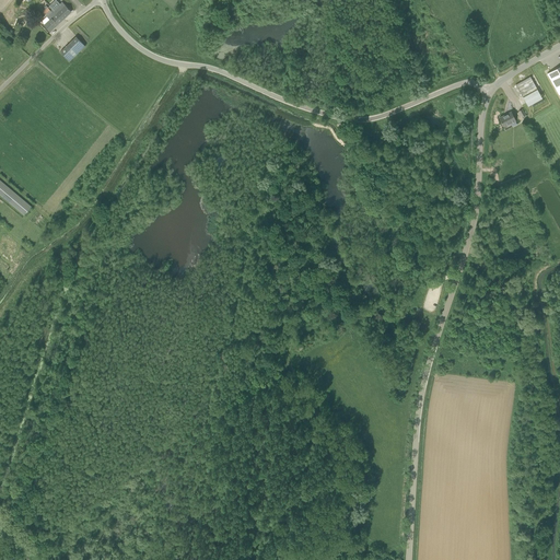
[(44,25),(50,32),(71,12),(65,6),(62,2),(59,6),(55,2),(48,8),(44,12),(47,16),(49,20),(44,25)]
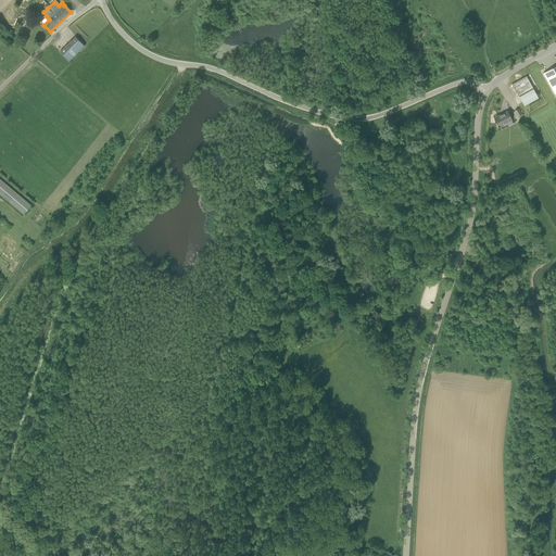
[(60,51),(70,61),(85,46),(76,36),(60,51)]
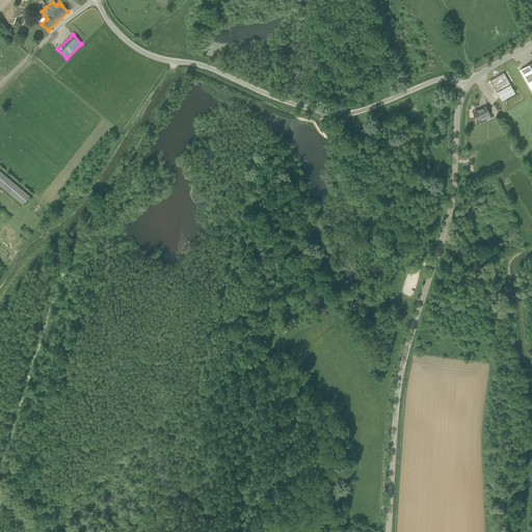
[(531,89),(531,88),(531,62),(520,70),(531,89)]
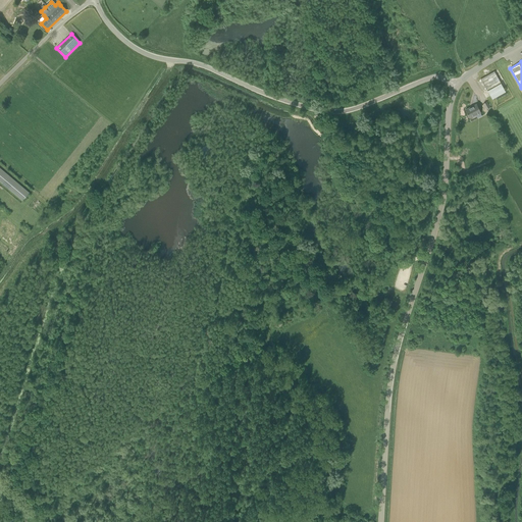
[(506,92),(501,84),(487,91),(492,99),(506,92)]
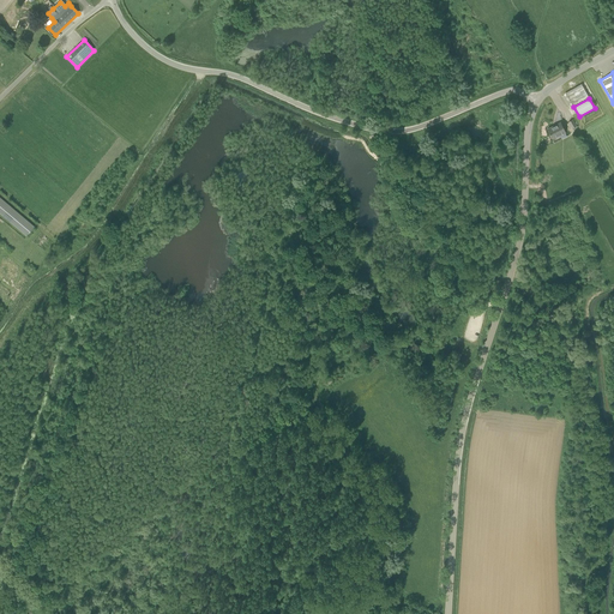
[(560,122),(547,130),(553,139),(566,132),(560,122)]
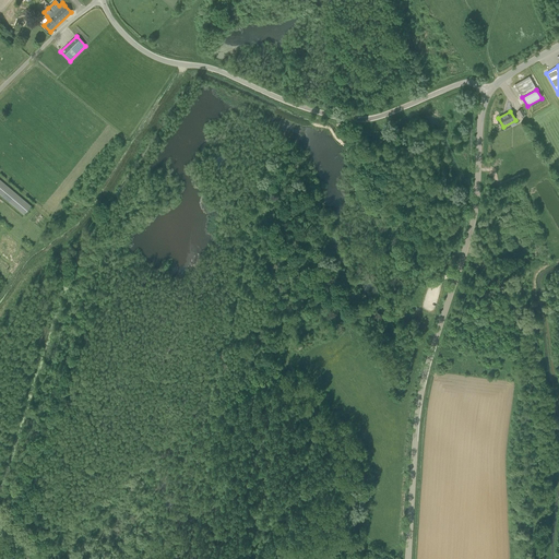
[(497,188),(499,191),(520,182),(518,178),(497,188)]
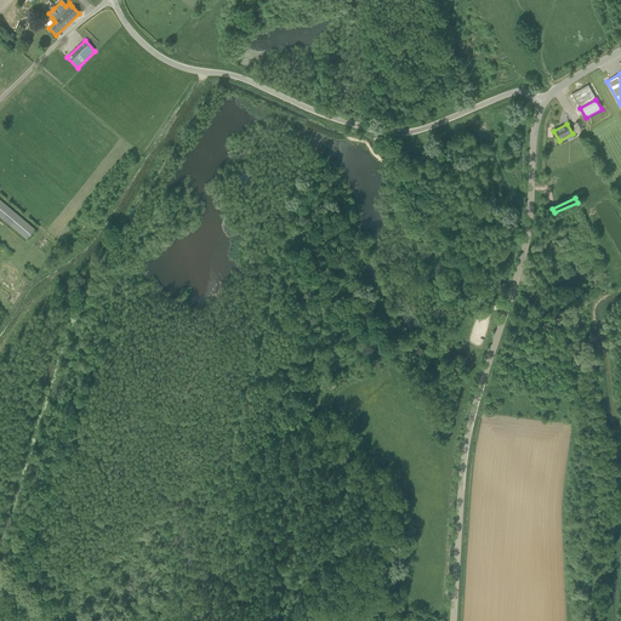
[(0,199),(0,216),(27,239),(35,229),(0,199)]
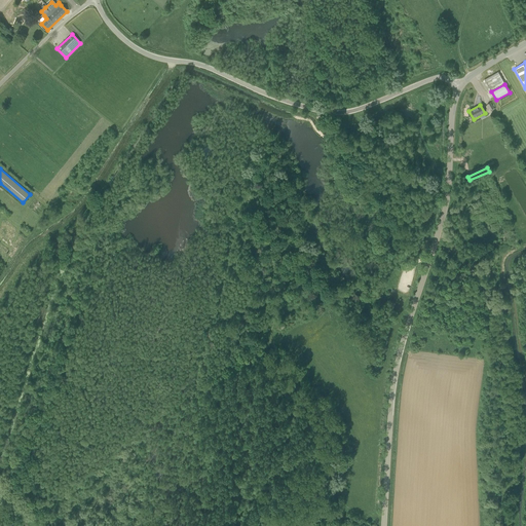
All buildings are outlined.
